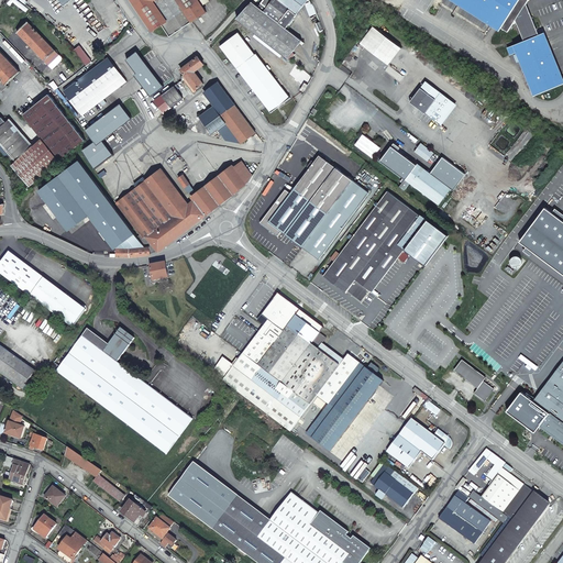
[(131,0),(152,30),(162,24),(169,36),(170,35),(189,23),(207,13),(202,7),(198,0),(131,0)]
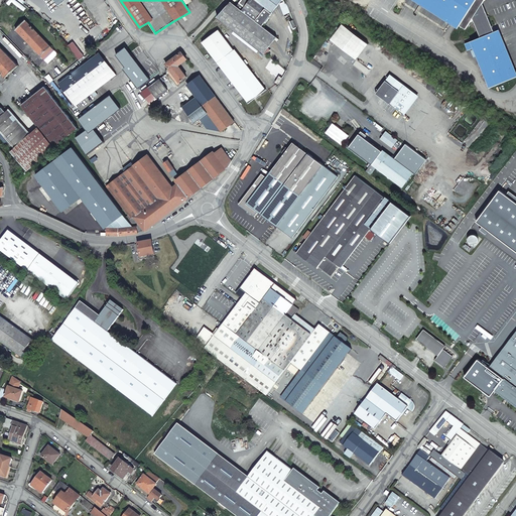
[(231,1),(221,12),(217,16),(264,53),(277,37),(262,26),(272,14),(280,3),(281,0),(240,0),(236,5),(231,1)]
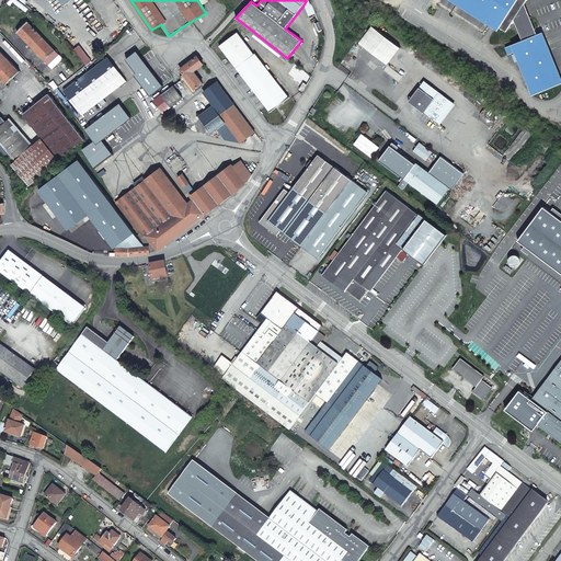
[(457,0),(506,32),(514,21),(516,22),(523,41),(506,47),(510,55),(515,52),(529,84),(559,72),(542,32),(537,34),(528,13),(525,14),(522,8),(525,3),(526,0),(457,0)]
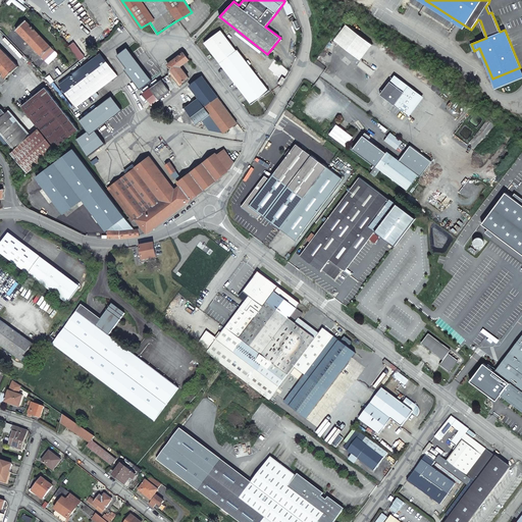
[(25,20),(14,31),(46,65),(57,56),(25,20)]
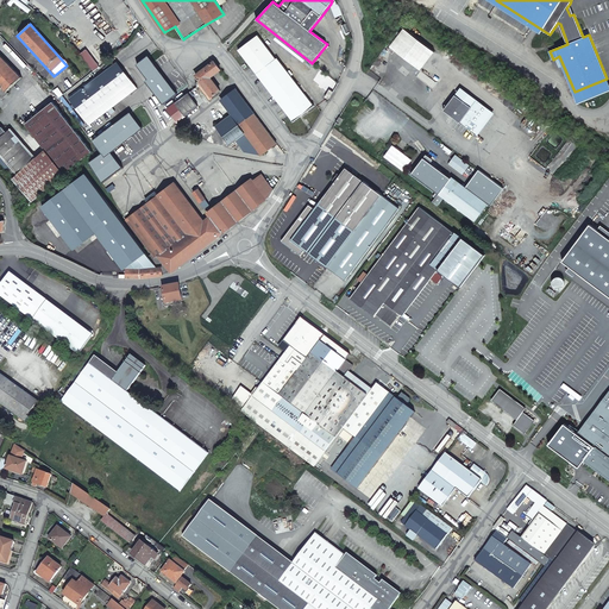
[(405,29),(390,46),(421,71),(435,52),(405,29)]
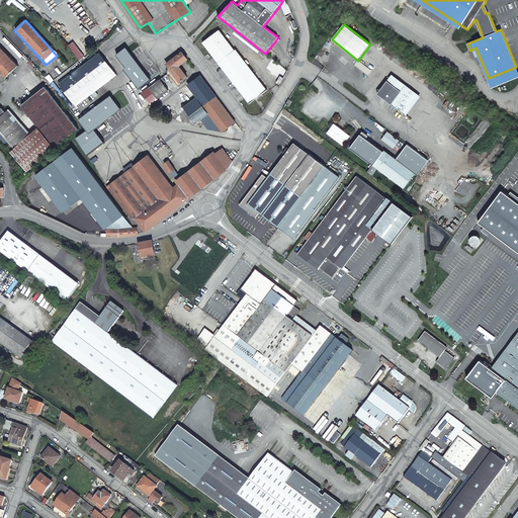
[(235,51),(219,30),(202,42),(250,103),(267,90),(248,65),(249,64),(247,60),(245,62),(236,50),(235,51)]
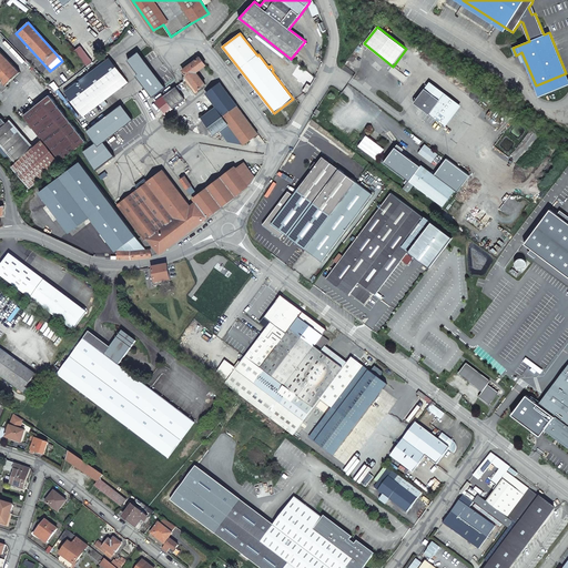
[(84,41),(97,58),(102,53),(90,38),(84,41)]
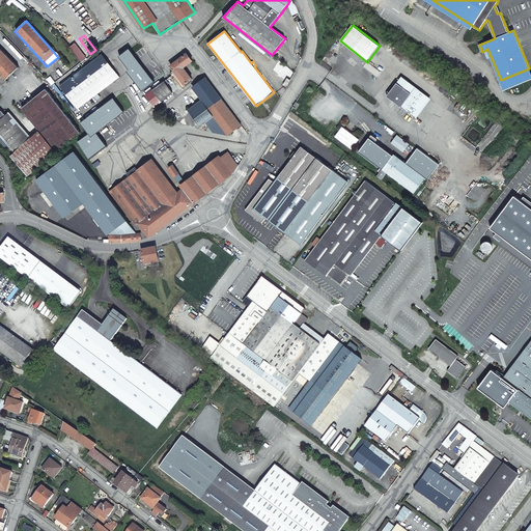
[(126,54),(149,86),(163,76),(160,71),(161,70),(141,43),(139,44),(138,42),(126,51),(127,53),(126,54)]
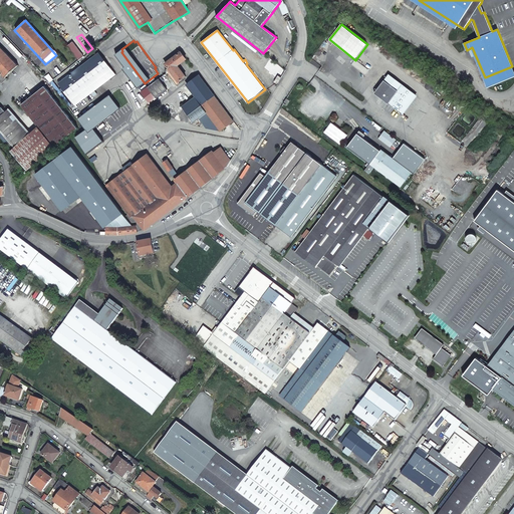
[(0,84),(5,80),(3,78),(17,67),(0,47),(0,84)]
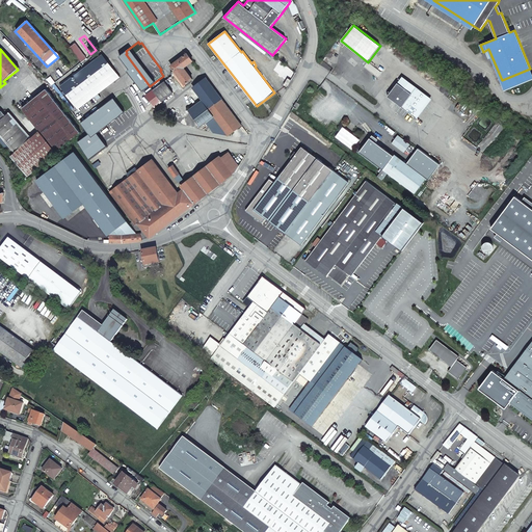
[(98,94),(118,77),(106,59),(108,58),(105,53),(91,63),(89,61),(84,64),(86,67),(83,69),(82,67),(59,85),(77,109),(94,97),(97,100),(100,97),(98,94)]
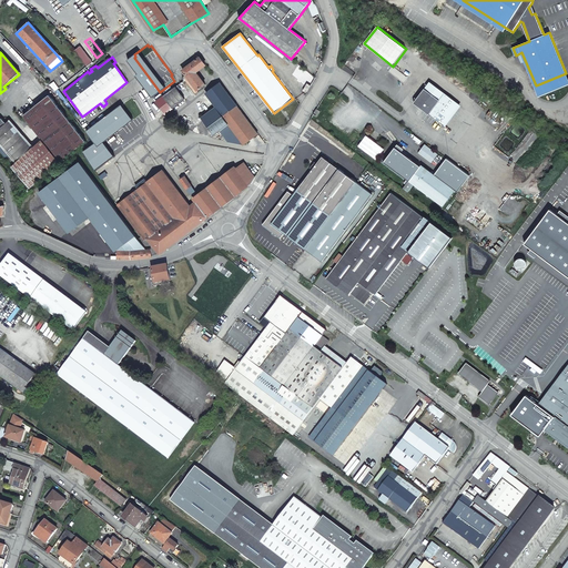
[(200,58),(183,70),(186,74),(182,78),(185,81),(189,78),(198,90),(205,84),(196,72),(205,66),(200,58)]
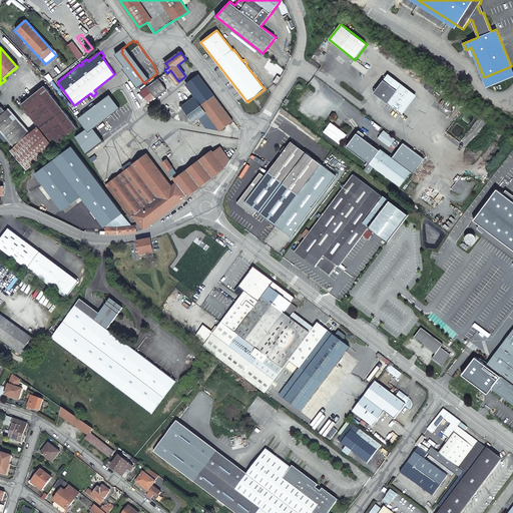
[(271,60),(265,67),(275,74),(281,67),(271,60)]
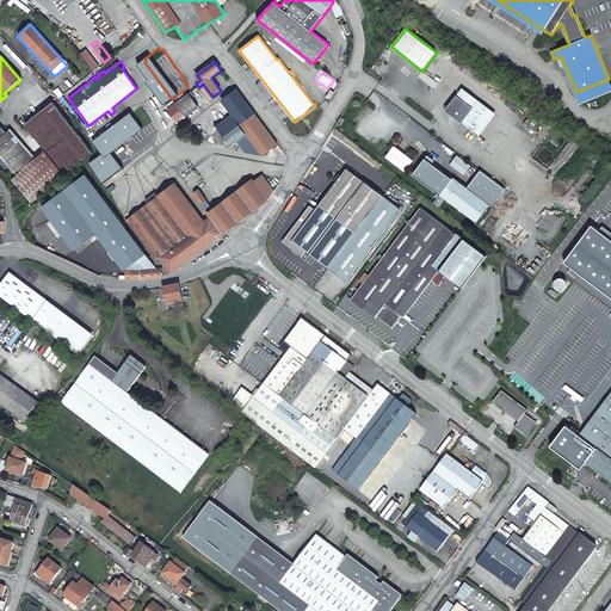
[(580,103),(610,90),(610,82),(609,79),(576,92),(580,103)]
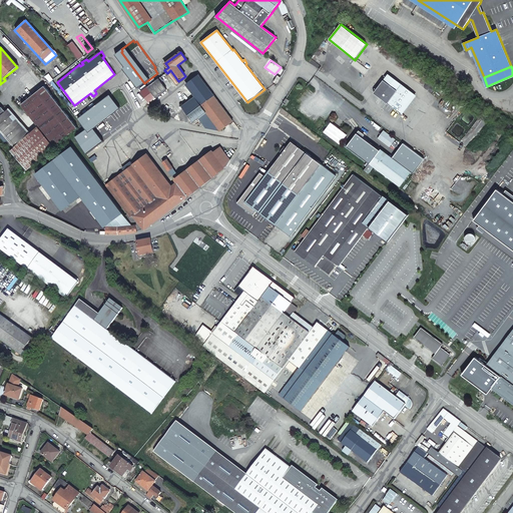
[(170,70),(167,73),(175,84),(178,81),(170,70)]
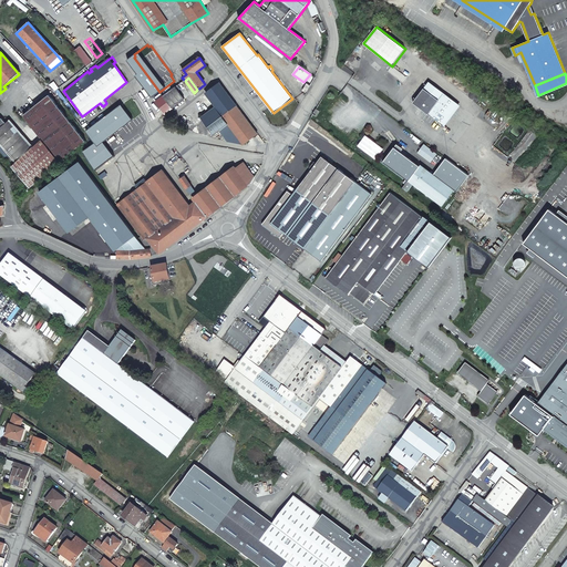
[(306,82),(301,89),(306,93),(310,85),(306,82)]
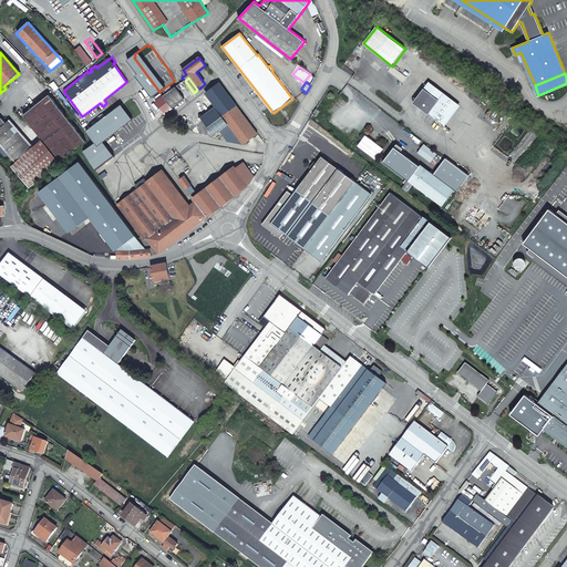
[(413,103),(444,126),(450,119),(449,119),(459,104),(429,82),(413,103)]
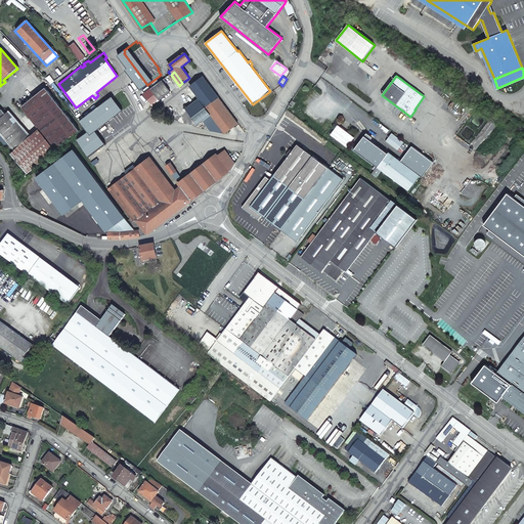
[(189,87),(197,97),(210,86),(203,77),(189,87)]
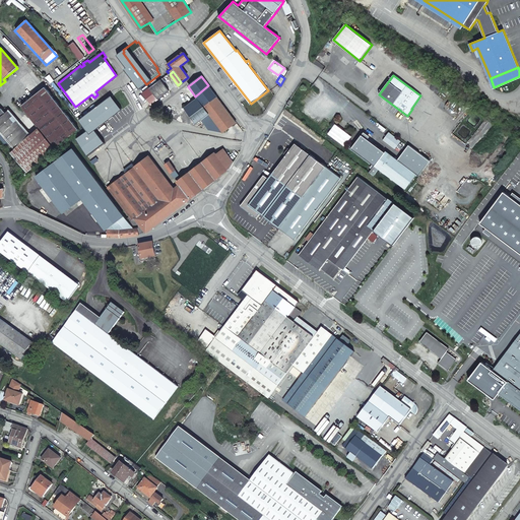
[(160,80),(142,93),(153,109),(172,94),(169,90),(169,91),(160,80)]
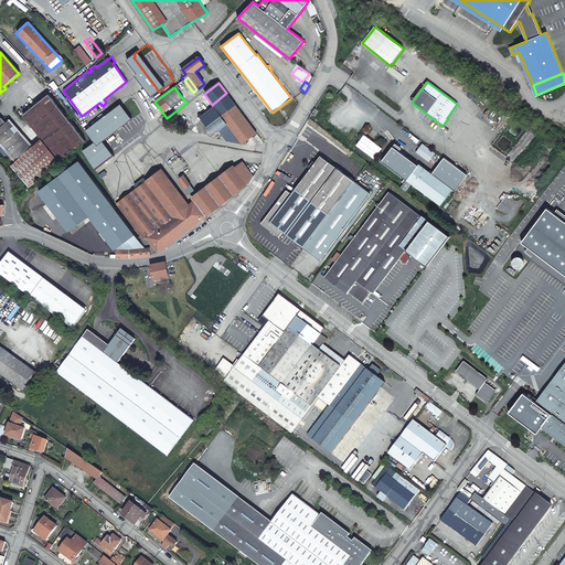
[(242,142),(243,144),(257,132),(226,93),(212,105),(214,108),(194,123),(200,130),(211,132),(213,132),(219,129),(227,139),(242,142)]
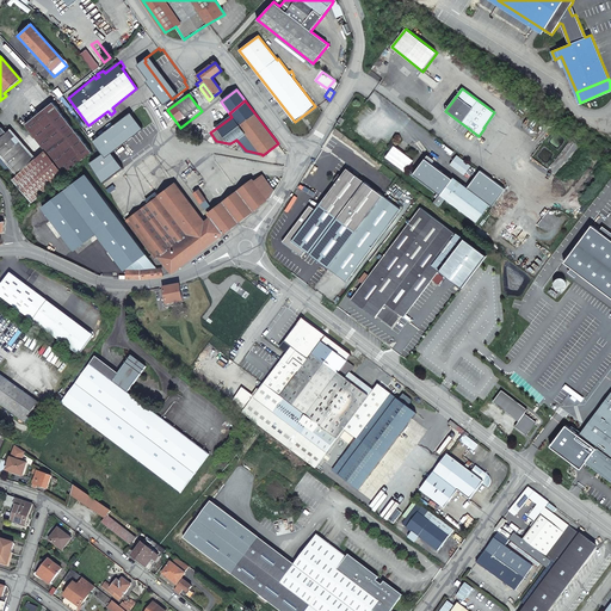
[(45,150),(45,152),(66,173),(93,150),(53,103),(24,128),(25,130),(26,129),(45,150)]
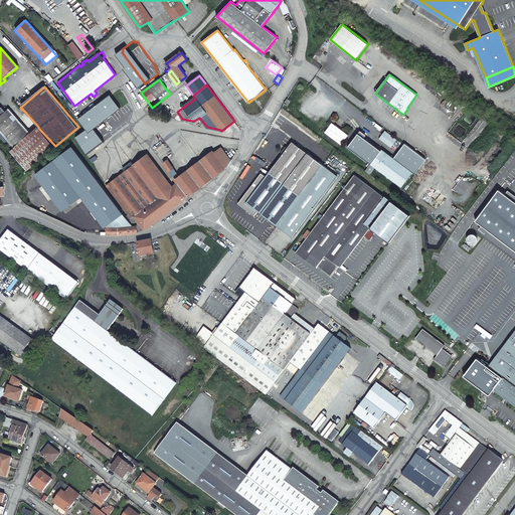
[(10,142),(16,148),(31,134),(10,110),(6,113),(2,108),(0,110),(0,136),(7,145),(10,142)]
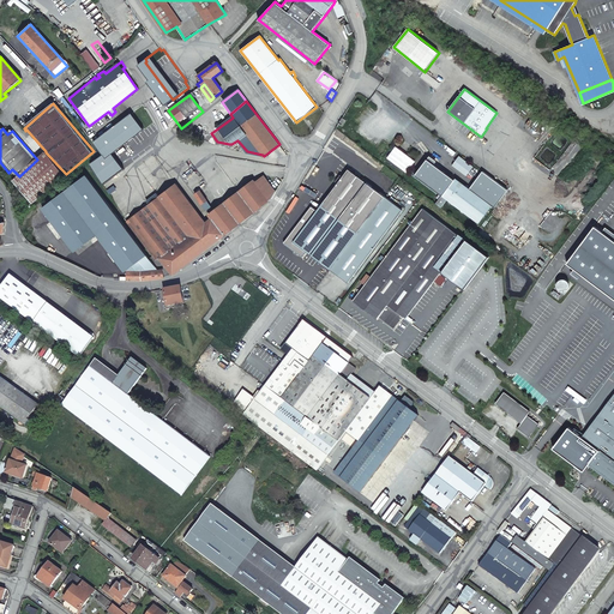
[(413,160),(393,145),(386,155),(405,169),(413,160)]
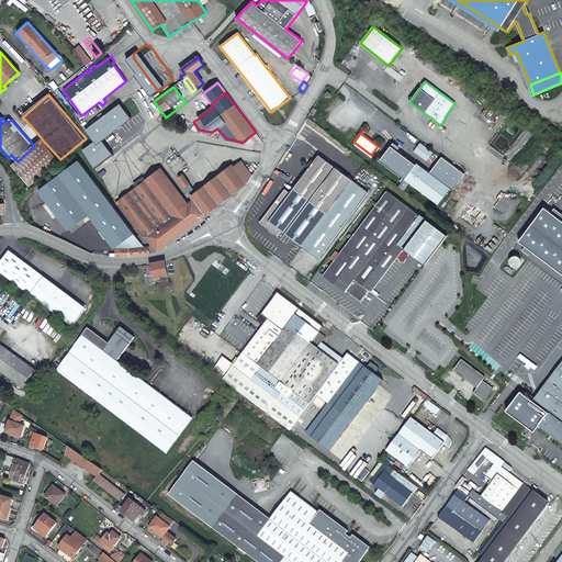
[(18,161),(13,166),(32,186),(60,159),(42,139),(34,146),(18,161)]
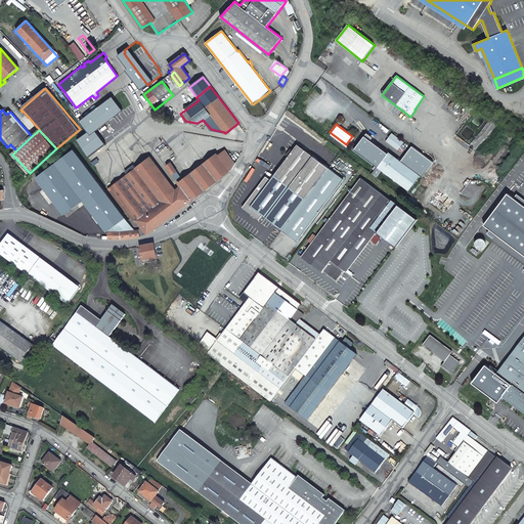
[(358,151),(368,139),(363,135),(353,147),(358,151)]
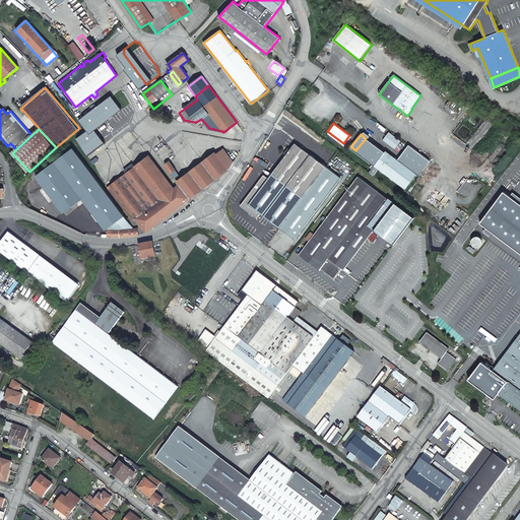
[(396,158),(385,149),(383,151),(366,138),(355,150),(373,164),(368,171),(372,174),(378,167),(404,187),(415,173),(417,174),(429,159),(407,143),(396,158)]
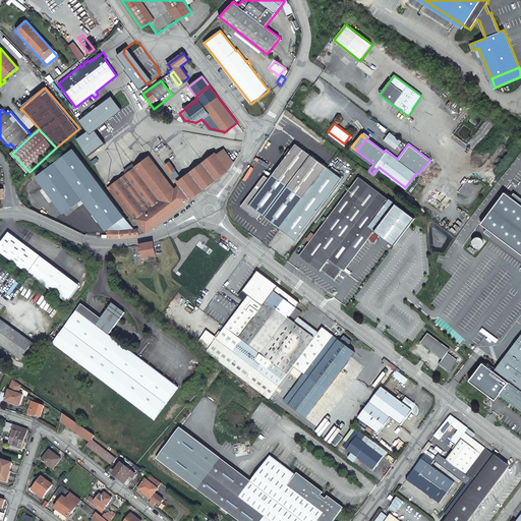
[(309,187),(326,166),(294,142),(267,180),(263,177),(240,208),(256,219),(259,215),(279,229),(309,187)]
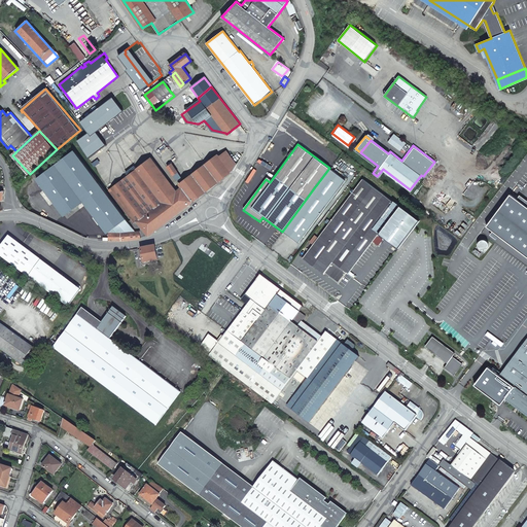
[(128,219),(75,148),(37,177),(69,220),(88,206),(107,233),(108,233),(128,219)]
